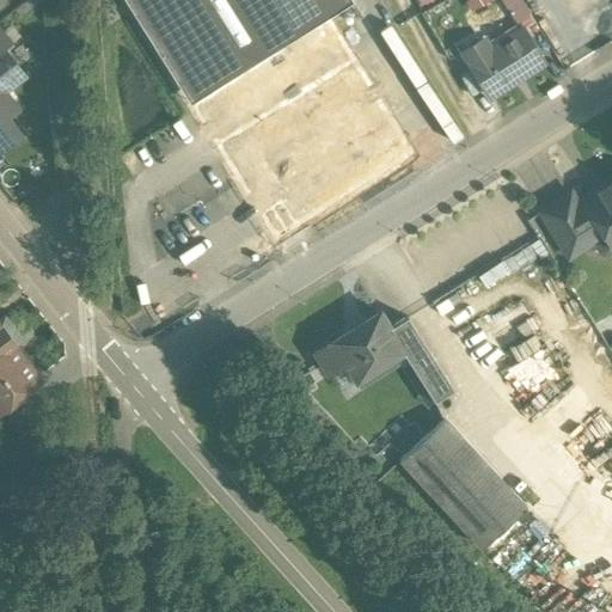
[(350,0),(123,0),(189,104),(326,19),(353,2),(350,0)]
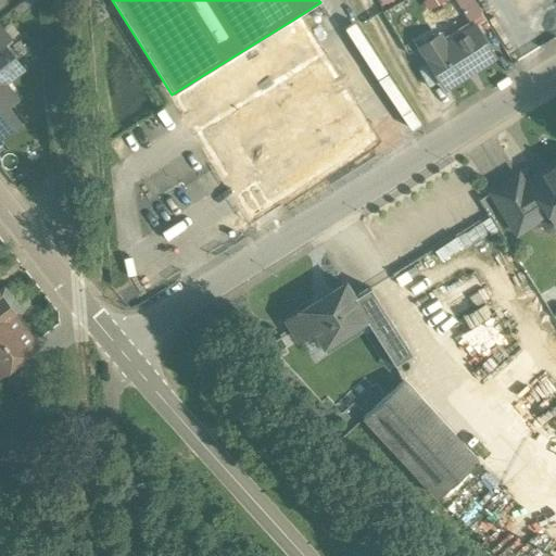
[(320,55),(297,17),(172,95),(196,133),(320,55)]
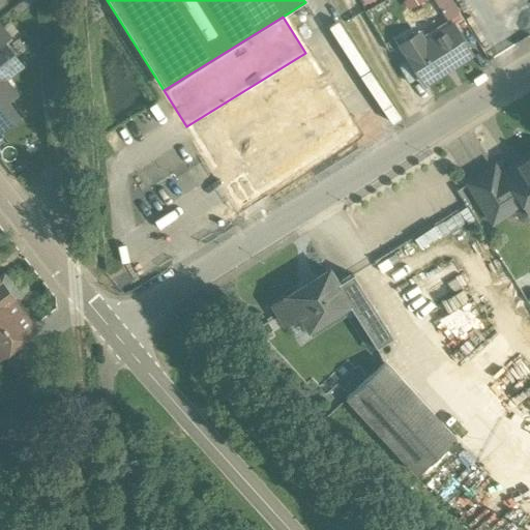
[(451,25),(423,42),(418,34),(400,46),(423,84),(470,55),(451,25)]
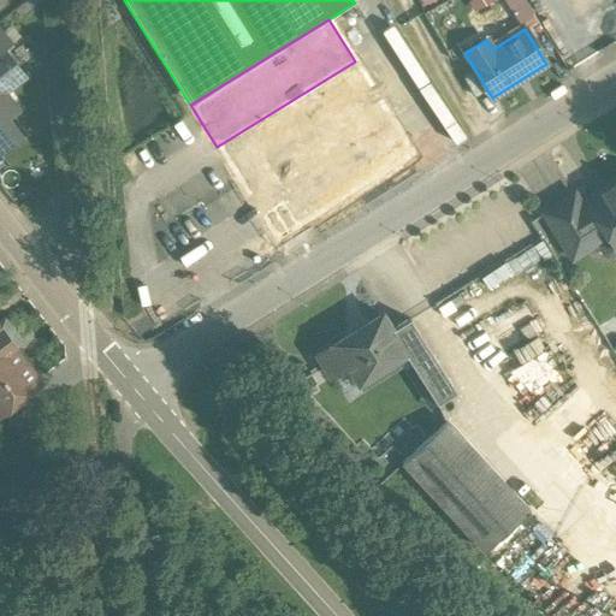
[(0,30),(0,51),(4,48),(5,51),(12,46),(0,30)]
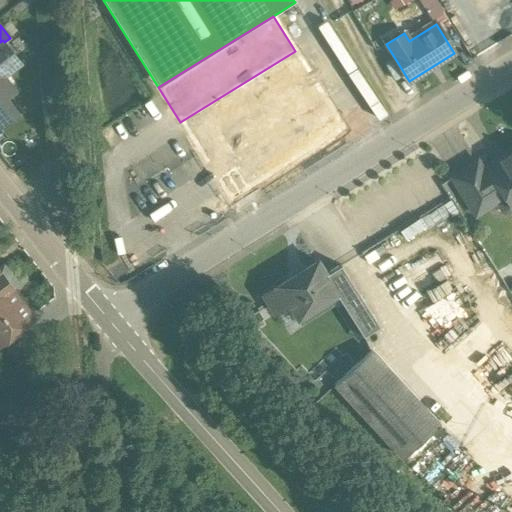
[(314,39),(295,51),(326,100),(345,89),(314,39)]
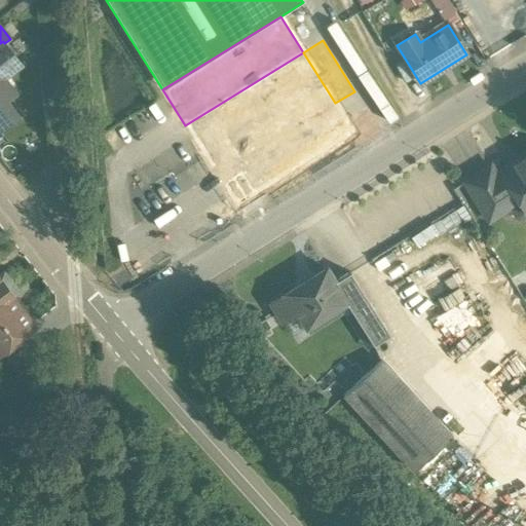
[(3,41),(0,43),(0,132),(17,119),(0,96),(0,82),(22,66),(4,43),(3,41)]
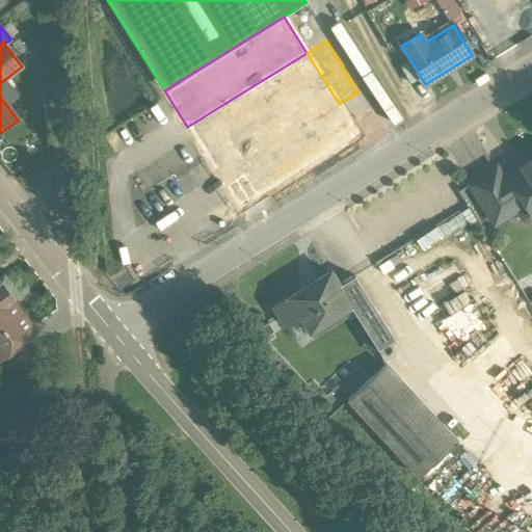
[(339,104),(307,53),(187,127),(239,210),(358,135),(339,104)]
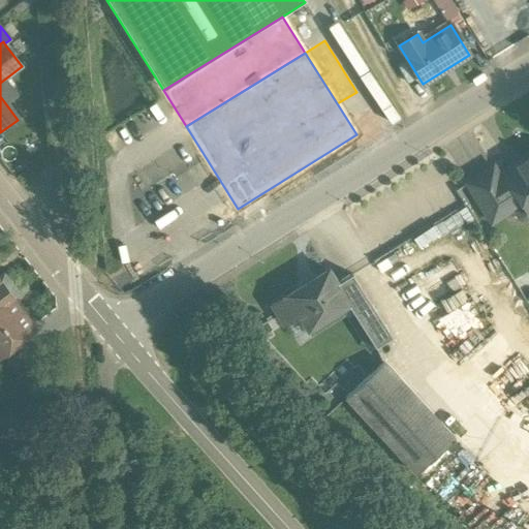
[(528,154),(498,175),(493,167),(467,183),(491,221),(522,203),(527,211),(528,209),(528,154)]
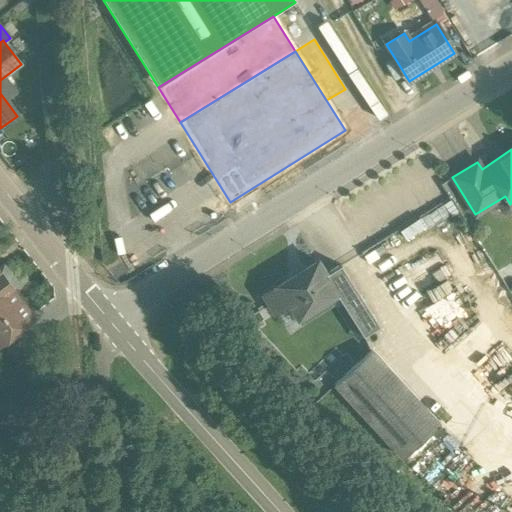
[(317,261),(303,270),(304,272),(293,279),(291,277),(263,295),(275,313),(291,303),(300,317),(336,294),(337,293),(325,274),(317,261)]
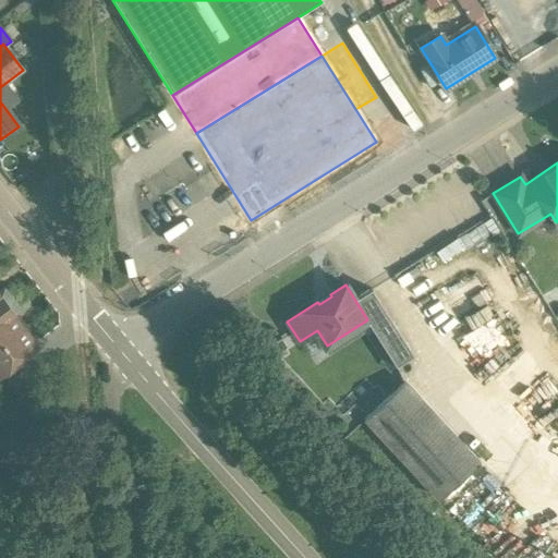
[(0,291),(0,307),(11,299),(3,289),(0,291)]
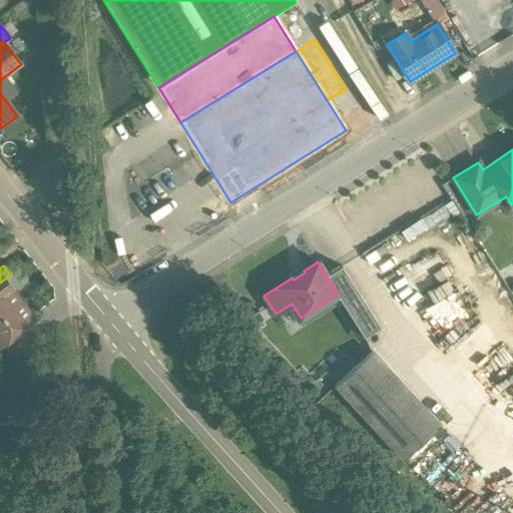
[(341,266),(326,275),(338,294),(337,295),(344,306),(360,296),(341,266)]
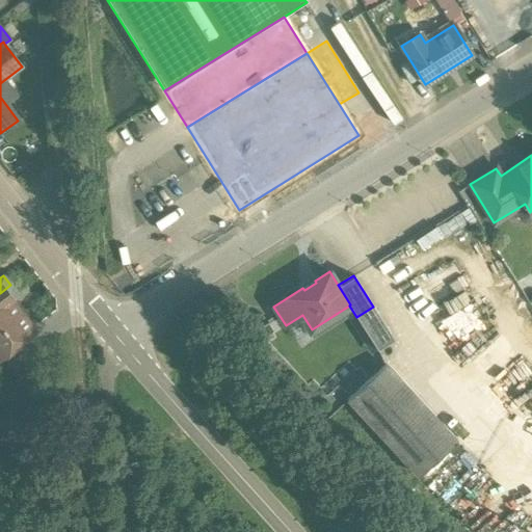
[(10,285),(0,293),(0,354),(34,328),(11,299),(19,294),(10,285)]
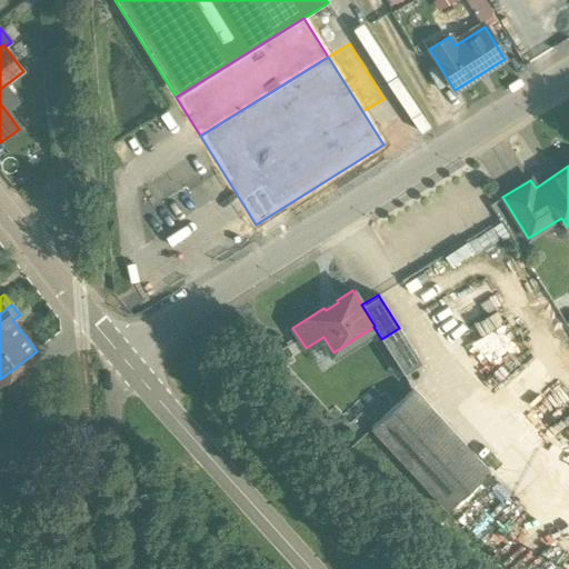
[(245,319),(232,329),(240,338),(252,328),(245,319)]
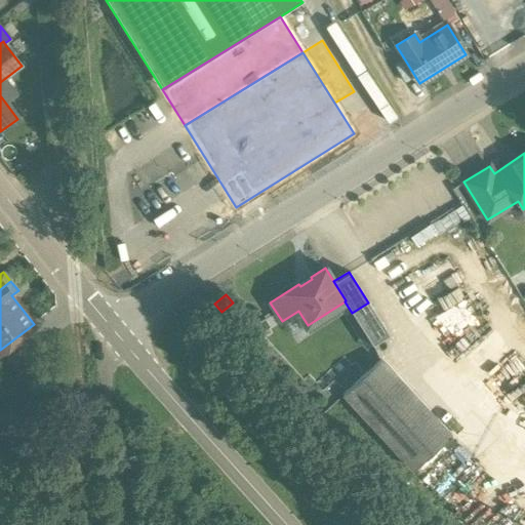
[(368,303),(352,313),(372,345),(388,334),(368,303)]
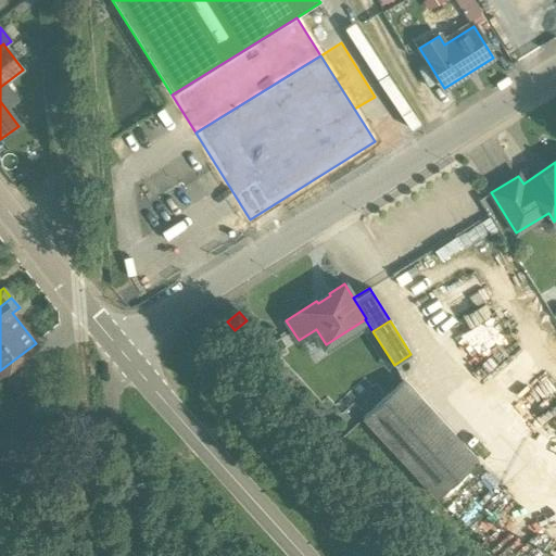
[(477,460),(402,380),(363,417),(437,497),(477,460)]
